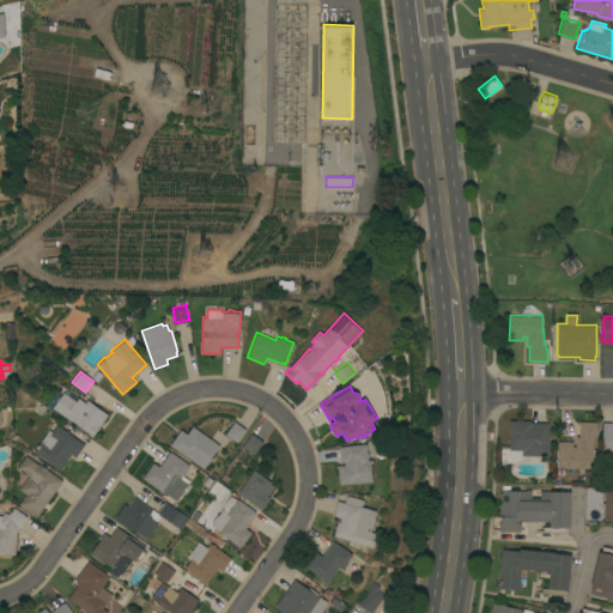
[(92,435),(89,432),(90,432),(65,414),(65,416),(53,407),(64,392),(76,400),(78,396),(85,401),(87,399),(108,413),(92,435)]
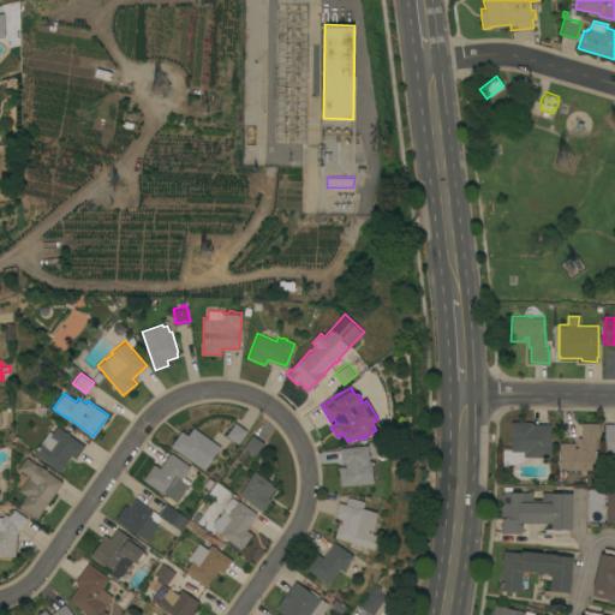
[(551,454),(547,454),(547,455),(525,455),(525,451),(518,451),(518,447),(513,447),(513,421),(532,421),(532,423),(551,423),(551,454)]
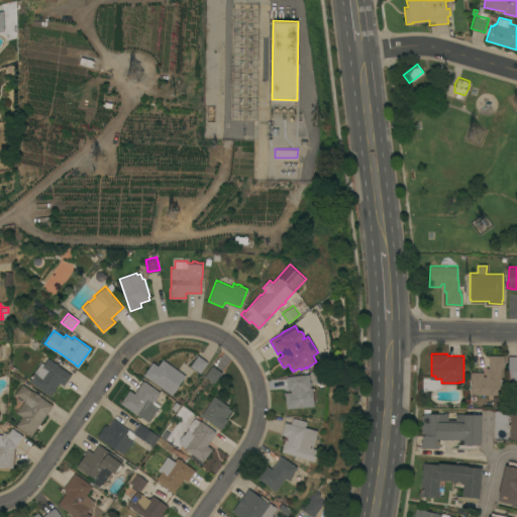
[(198,354),(208,362),(200,373),(190,366),(198,354)]
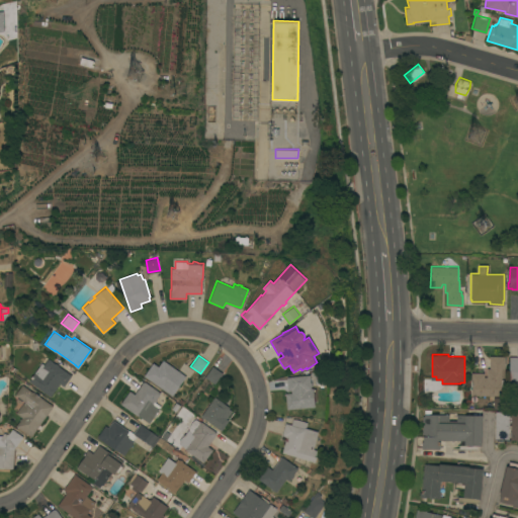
[(505,355),(505,371),(501,371),(501,378),(503,378),(503,383),(501,383),(501,395),(472,394),(472,389),(471,389),(471,379),(470,379),(471,371),(484,372),(484,376),(487,376),(487,367),(489,367),(490,355),(505,355)]
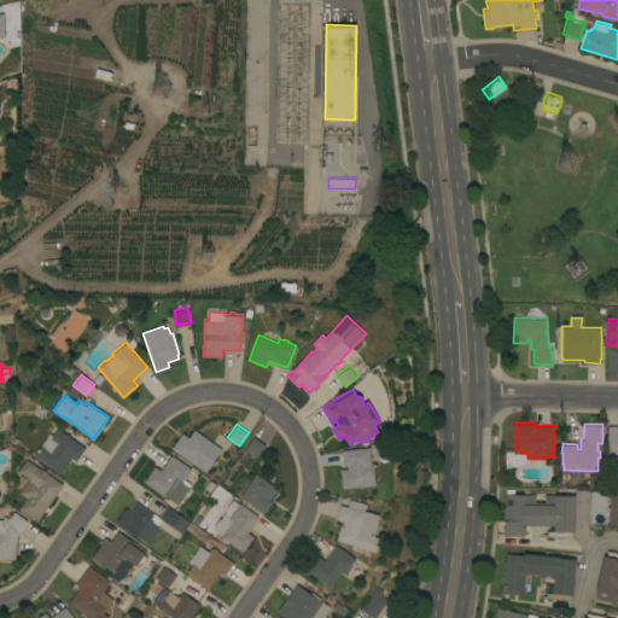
[(617,425),(617,458),(607,458),(607,425),(617,425)]
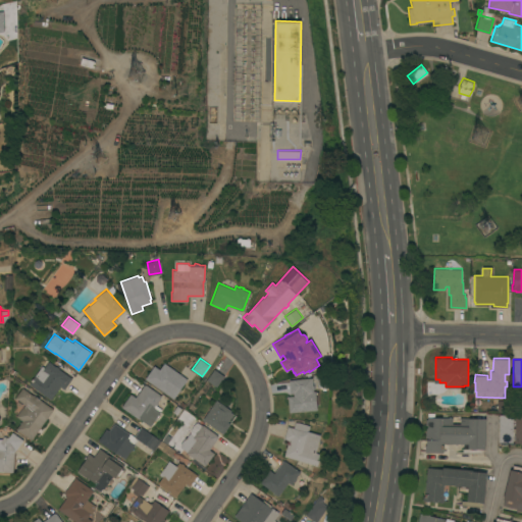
[(29,383),(42,365),(44,367),(49,360),(53,363),(52,363),(55,366),(56,365),(59,367),(59,368),(72,377),(64,388),(60,385),(51,399),(29,383)]
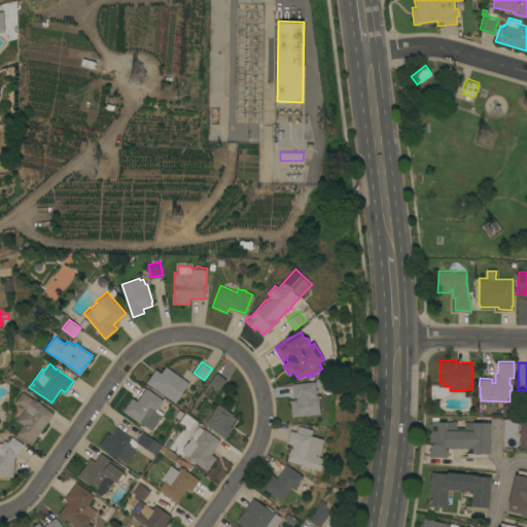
[(189,382),(175,401),(146,381),(155,369),(161,373),(166,365),(189,382)]
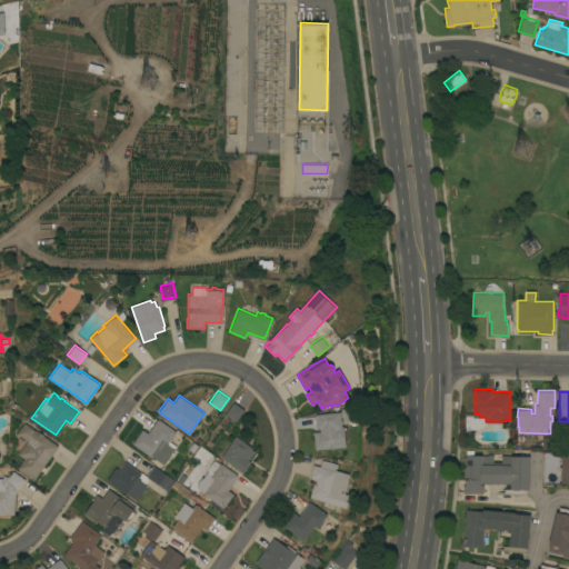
[(233,401),(245,409),(236,420),(226,413),(233,401)]
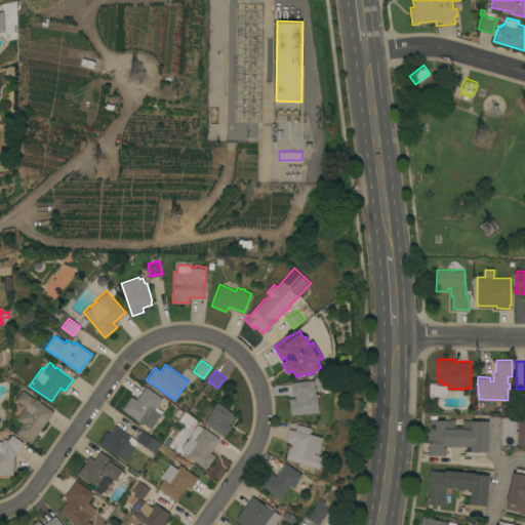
[(321,373),(332,374),(331,390),(321,389),(321,373)]
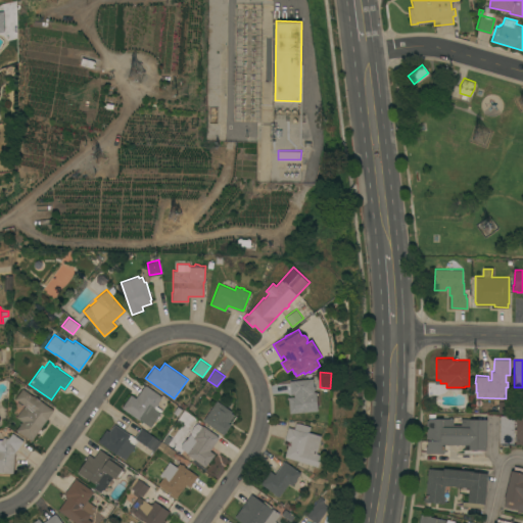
[(289,396),(294,396),(294,392),(291,393),(290,380),(314,378),(315,394),(312,394),(312,400),(319,400),(319,410),(290,413),(289,396)]
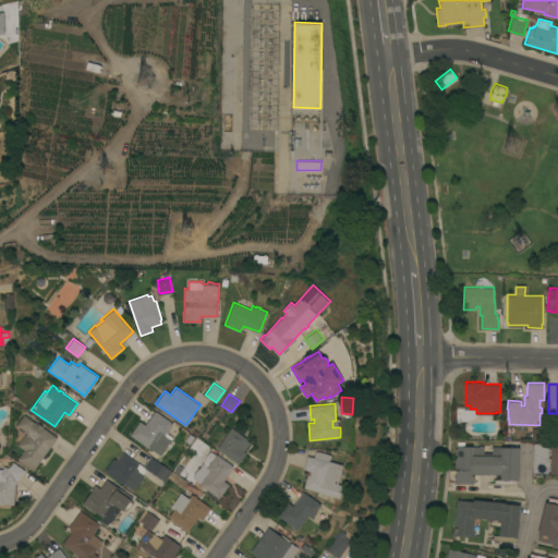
[(140,421),(145,424),(154,410),(155,411),(156,410),(173,422),(168,429),(169,429),(167,433),(173,437),(161,455),(149,447),(148,448),(130,434),(140,421)]
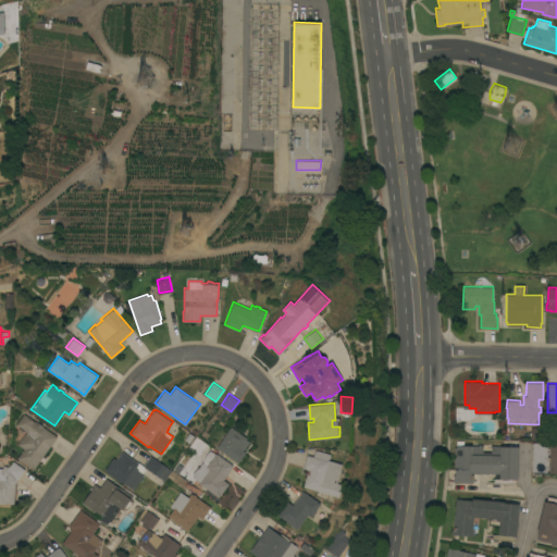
[(34,469),(17,457),(24,448),(17,444),(26,431),(16,423),(24,412),(38,423),(39,422),(58,435),(34,469)]
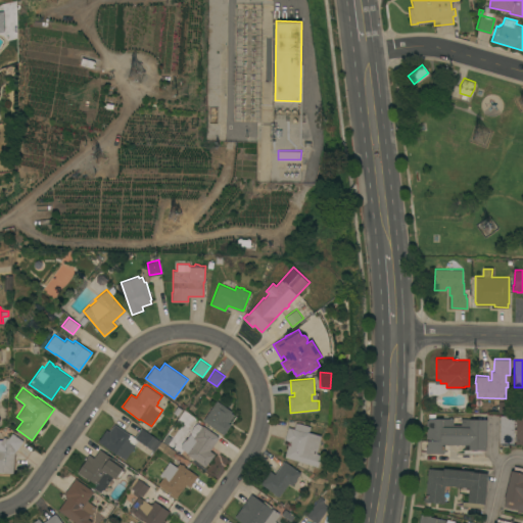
[(214,405),(212,403),(215,401),(217,399),(232,411),(231,412),(234,414),(229,422),(231,424),(224,434),(203,420),(214,405)]
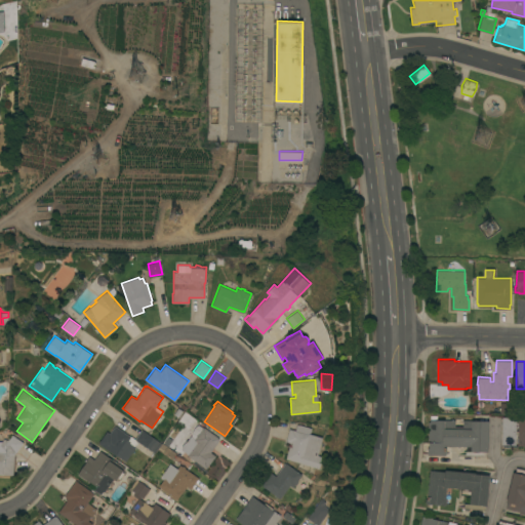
[(488,451),(486,451),(486,455),(466,454),(466,450),(467,445),(446,445),(445,454),(427,454),(428,447),(429,447),(429,441),(428,441),(428,430),(430,430),(430,427),(428,427),(428,420),(430,421),(430,414),(437,414),(437,419),(444,419),(444,418),(455,419),(454,428),(462,428),(462,419),(488,419),(488,451)]
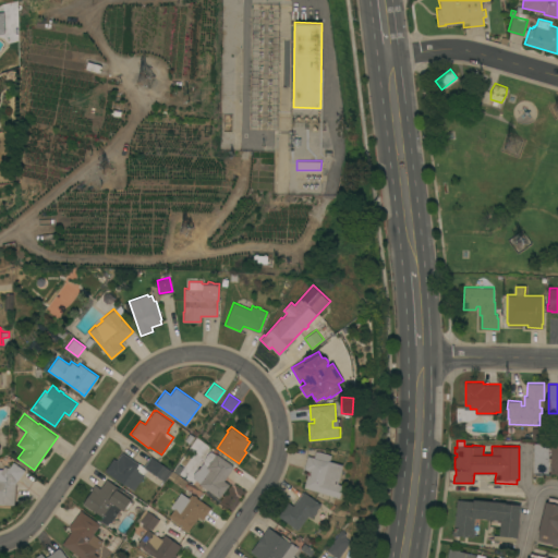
[(533,443),(548,443),(548,472),(533,472),(533,443)]
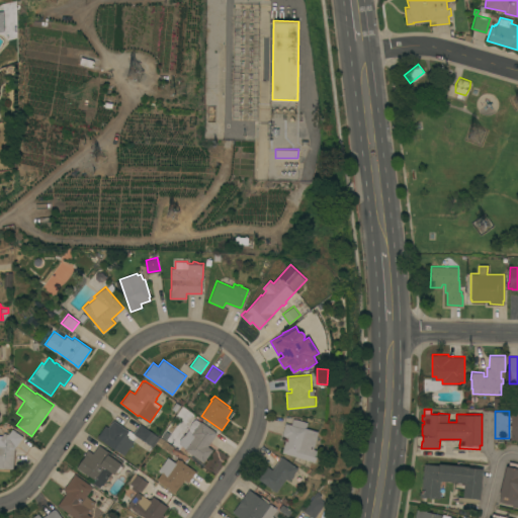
[(509,440),(517,440),(517,411),(510,411),(509,440)]
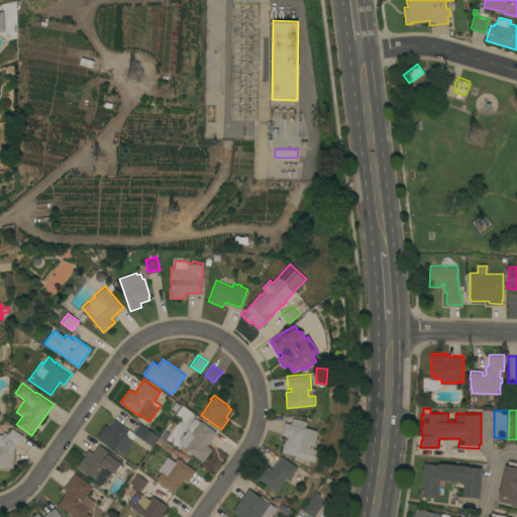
[(199,420),(200,419),(216,431),(207,444),(212,447),(203,460),(185,447),(186,447),(179,442),(179,440),(179,437),(188,428),(189,429),(188,426),(189,423),(193,418),(195,417),(199,420)]
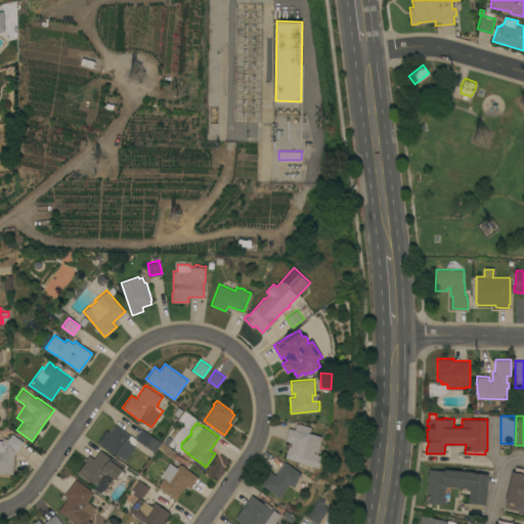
[(286,456),(290,441),(286,440),(289,427),(295,429),(297,423),(301,423),(311,426),(310,432),(322,436),(317,453),(320,454),(321,457),(320,462),(319,467),(286,456)]
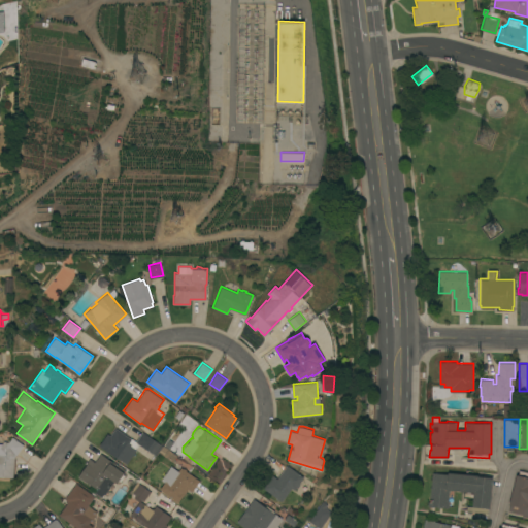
[(107,433),(110,435),(116,427),(130,437),(131,437),(136,440),(142,431),(162,446),(163,444),(176,455),(173,460),(159,450),(155,455),(139,443),(135,449),(136,450),(127,463),(117,457),(99,444),(107,433)]
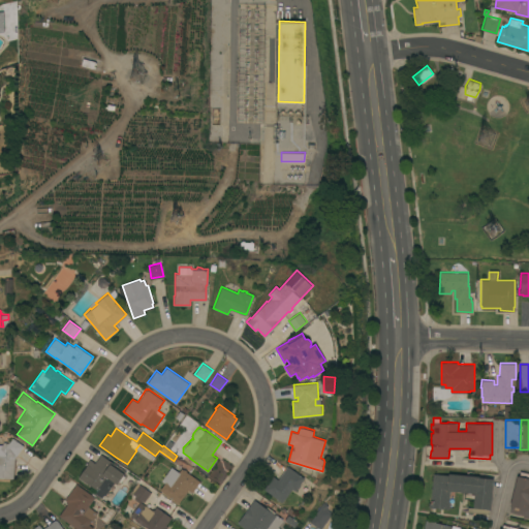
[(0,444),(2,444),(3,441),(7,443),(12,437),(24,445),(14,457),(13,477),(0,476),(0,444)]
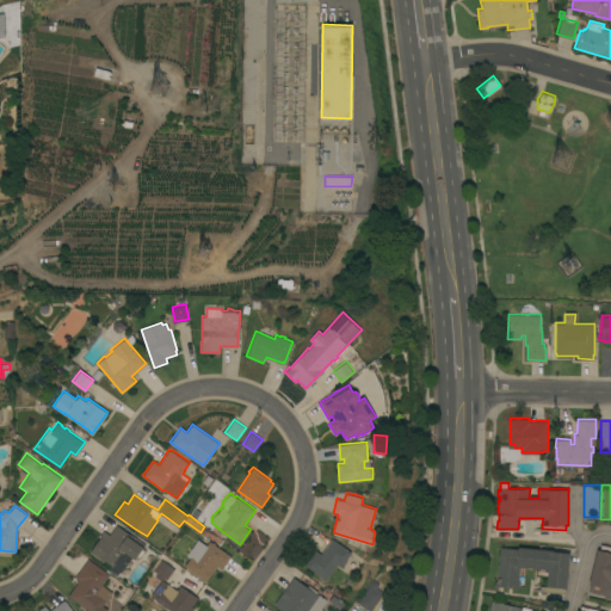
[(131,535),(131,534),(146,543),(142,548),(143,549),(140,556),(137,555),(135,559),(131,556),(129,560),(131,562),(129,566),(127,563),(121,572),(119,571),(117,574),(107,567),(110,563),(99,556),(91,550),(102,536),(100,535),(104,530),(110,534),(117,524),(131,535)]
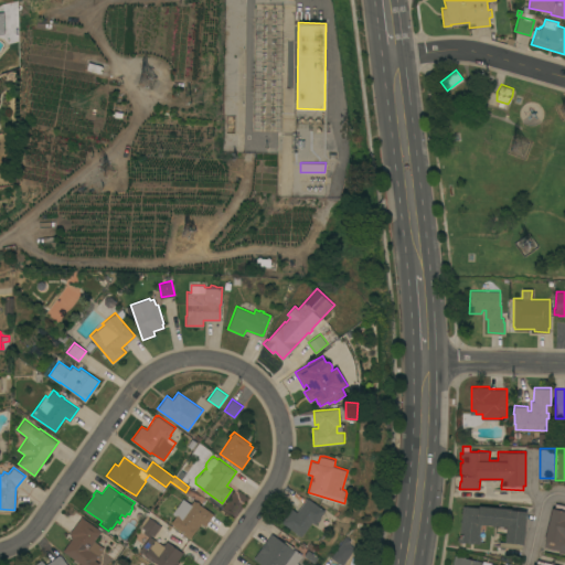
[(320,516),(321,518),(319,521),(318,520),(316,523),(312,521),(301,536),(281,521),(291,508),(297,511),(306,498),(307,498),(308,497),(326,510),(320,516)]
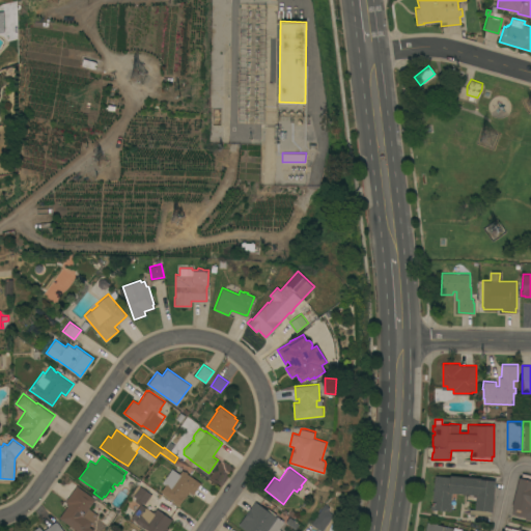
[(161,491),(166,483),(163,481),(172,468),(179,473),(182,469),(185,471),(185,470),(188,471),(187,472),(201,482),(193,494),(189,491),(179,504),(161,491)]
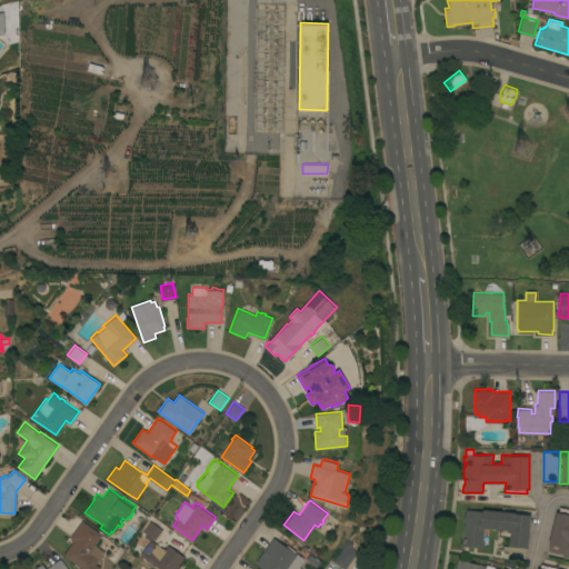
[(556,511),(558,511),(559,506),(568,508),(568,557),(562,556),(562,553),(548,550),(549,543),(548,542),(556,511)]
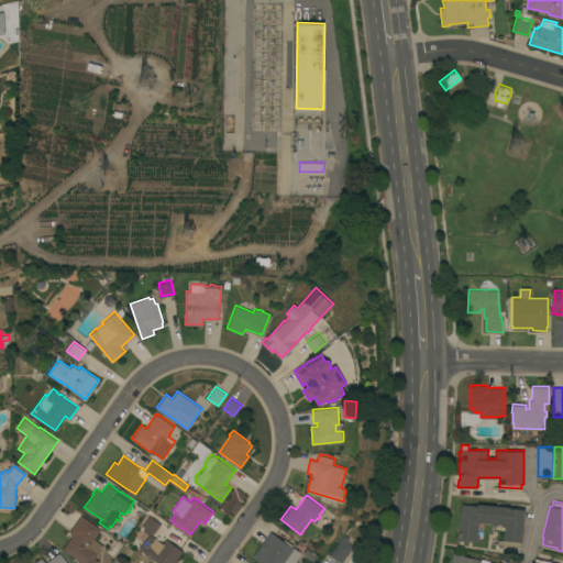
[(522,541),(520,541),(519,547),(497,544),(498,539),(504,539),(505,523),(478,521),(477,533),(478,533),(478,541),(455,539),(456,534),(457,534),(461,503),(477,505),(477,503),(508,506),(508,507),(525,508),(522,541)]
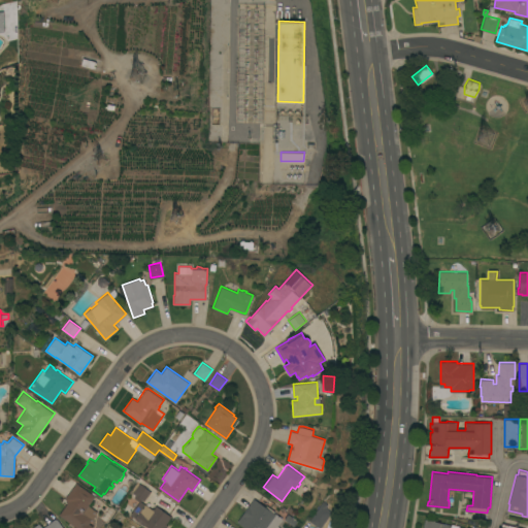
[(166,523),(167,524),(166,526),(167,527),(166,527),(149,527),(143,524),(134,518),(135,517),(130,514),(139,501),(134,497),(135,494),(132,492),(132,491),(130,490),(137,481),(151,491),(143,500),(141,498),(140,500),(152,508),(153,507),(154,507),(156,504),(171,516),(166,523)]
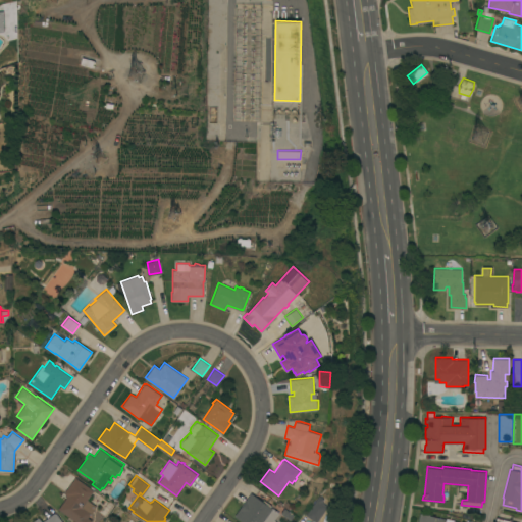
[(93,489),(87,499),(96,506),(88,517),(92,520),(90,521),(76,521),(58,508),(66,498),(65,497),(66,494),(63,492),(75,476),(93,489)]
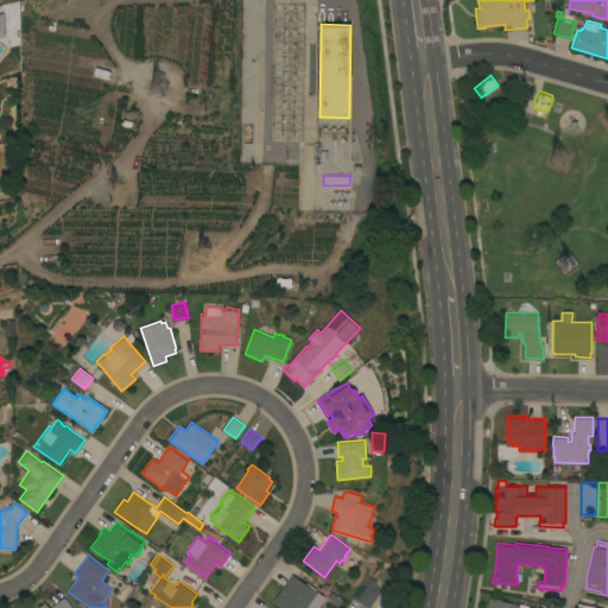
[(291,574),(305,583),(306,581),(317,588),(315,590),(324,596),(320,605),(323,607),(284,607),(273,601),(291,574)]
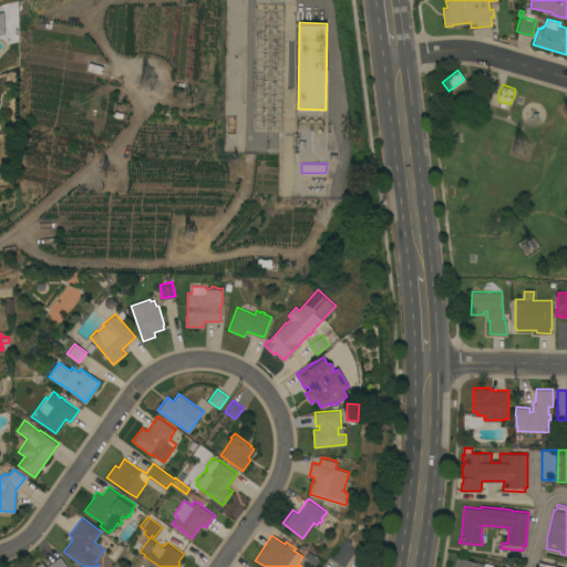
[(346,537),(351,540),(349,544),(356,548),(343,566),(332,558),(346,537)]
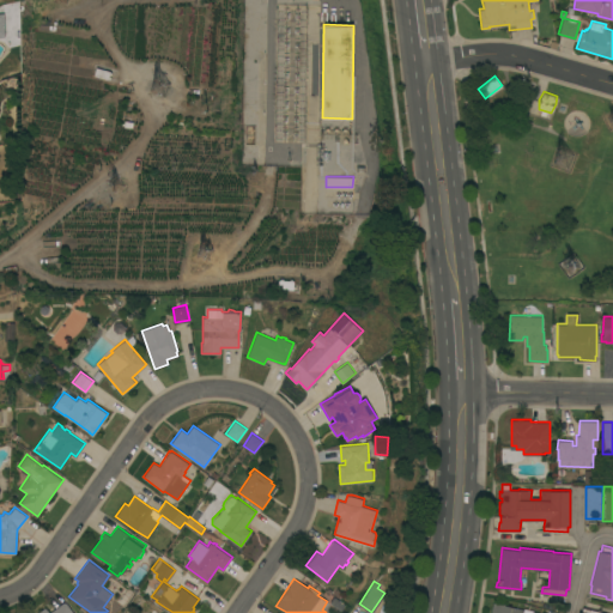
[(36,612),(46,606),(49,612),(64,601),(65,602),(66,601),(74,612),(36,612)]
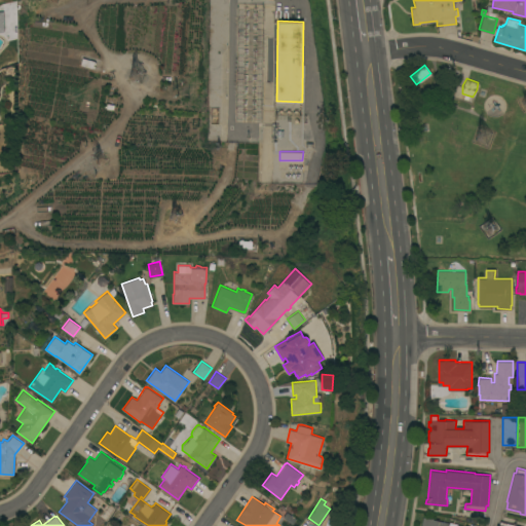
[(420,525),(423,516),(449,522),(449,521),(457,523),(457,524),(465,525),(420,525)]
